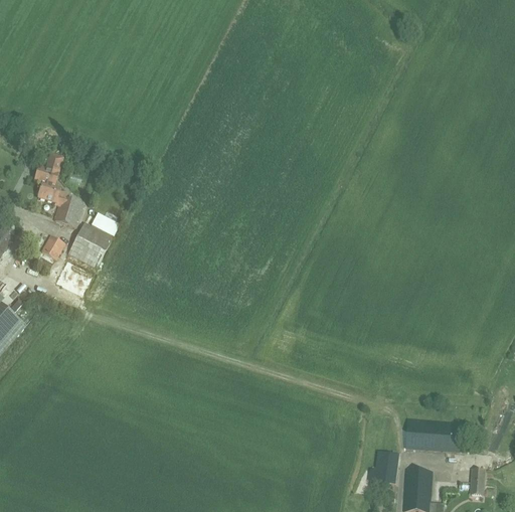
[(34,180),(41,183),(42,181),(54,185),(62,157),(50,154),(46,168),(38,166),(34,180)]
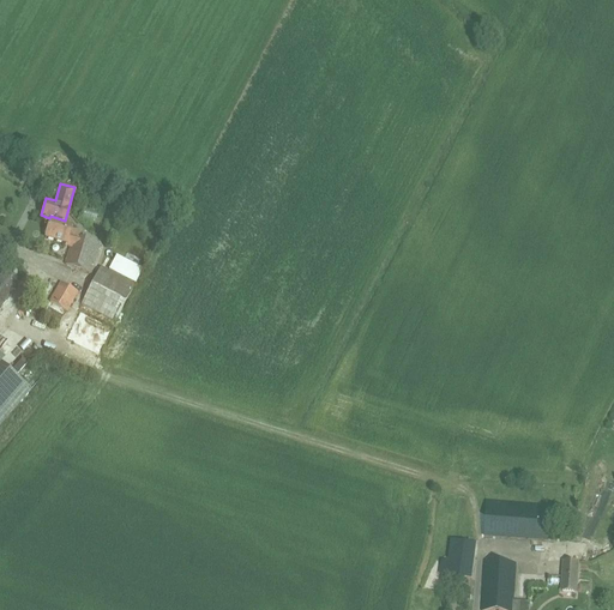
[(124,212),(127,203),(118,199),(114,209),(124,212)]
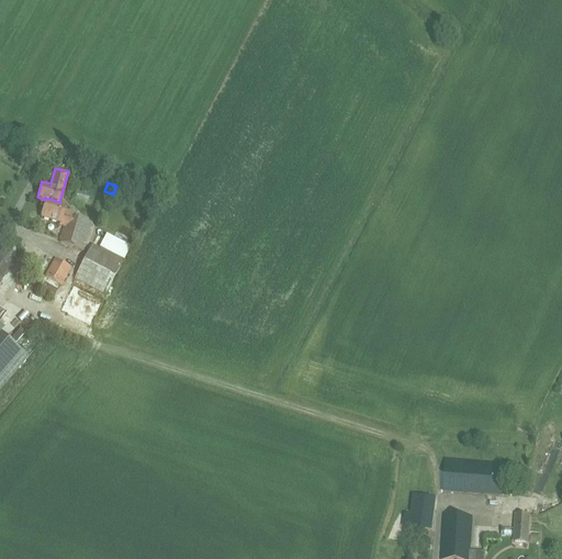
[(59,239),(83,247),(91,222),(74,215),(75,211),(65,208),(66,204),(59,202),(46,198),(45,200),(41,214),(65,222),(59,239)]
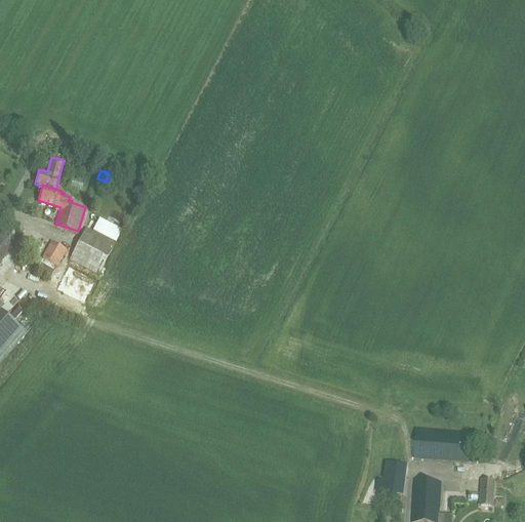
[(99,216),(93,228),(116,239),(121,228),(99,216)]
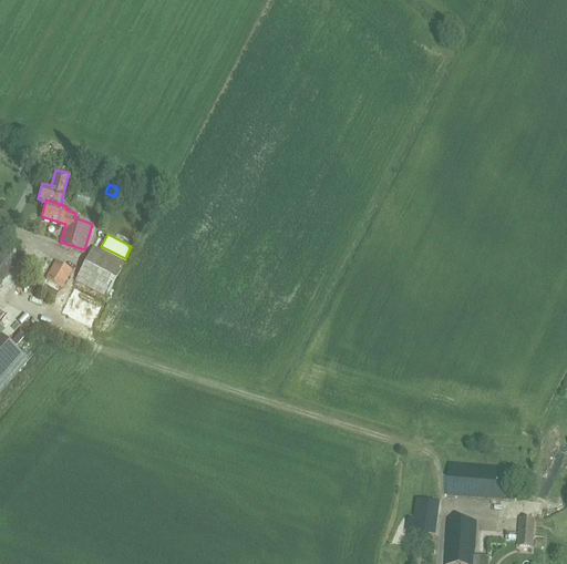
[(93,244),(75,278),(106,295),(124,260),(93,244)]
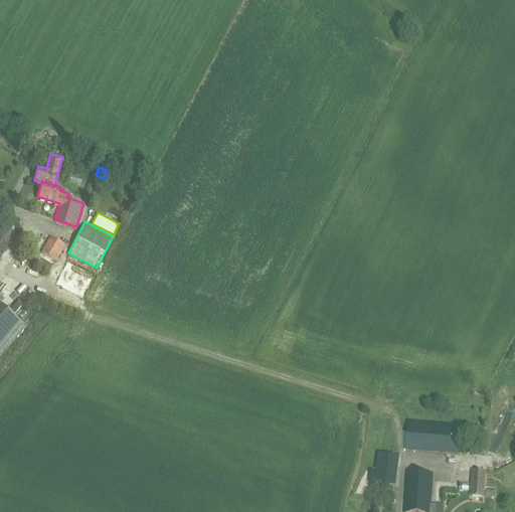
[(0,258),(18,235),(2,222),(0,223),(0,258)]
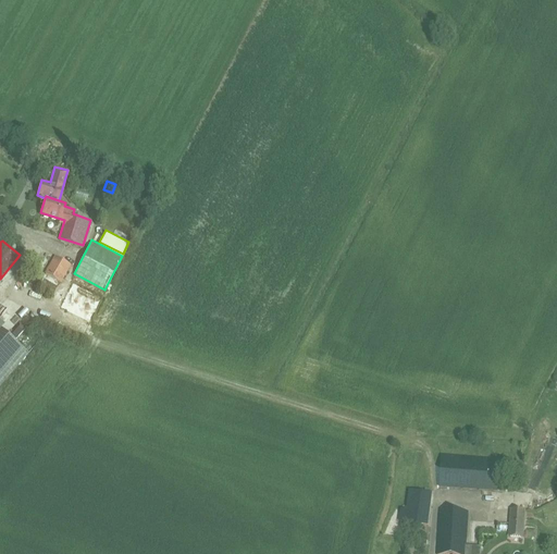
[(54,254),(39,281),(56,290),(70,263),(54,254)]
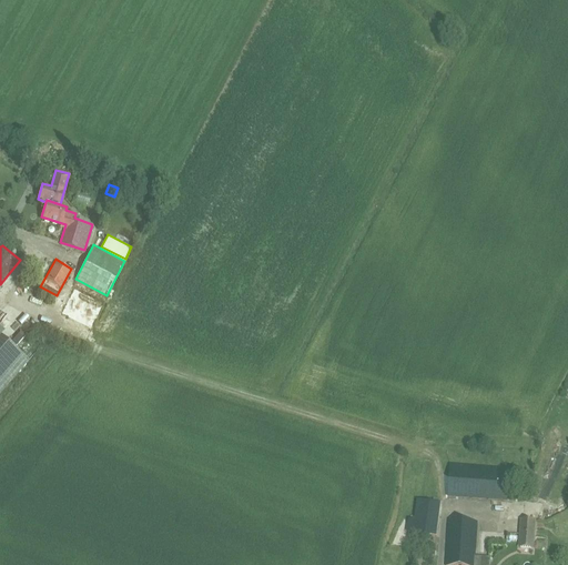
[(104,303),(74,286),(57,315),(88,333),(104,303)]
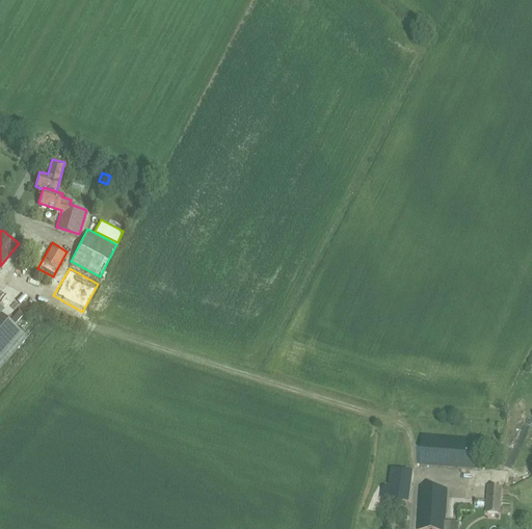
[(0,367),(26,337),(0,314),(0,367)]
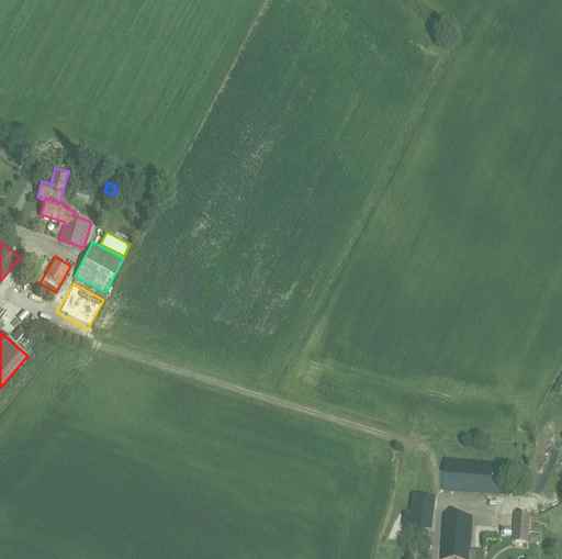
[(508,494),(510,462),(483,460),(446,457),(444,489),(508,494)]
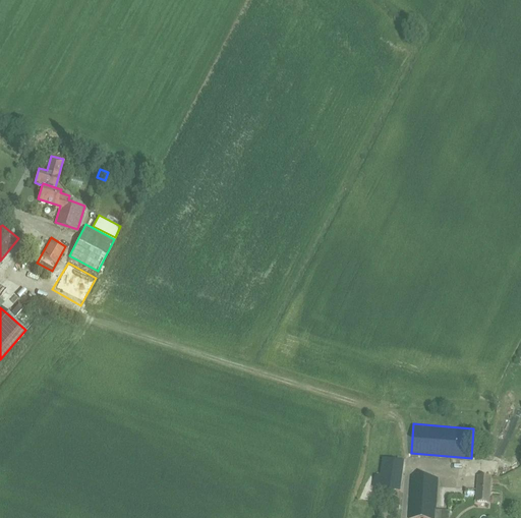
[(401,488),(405,458),(383,456),(381,473),(375,473),(373,485),(401,488)]
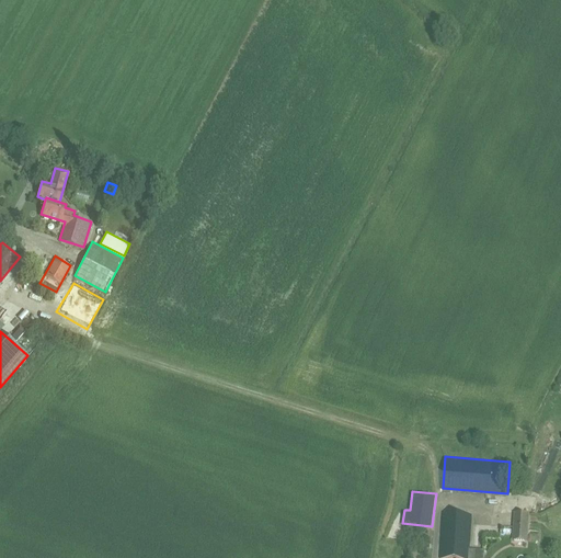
[(445,511),(442,557),(464,557),(483,557),(484,548),(470,547),(472,513),(445,511)]
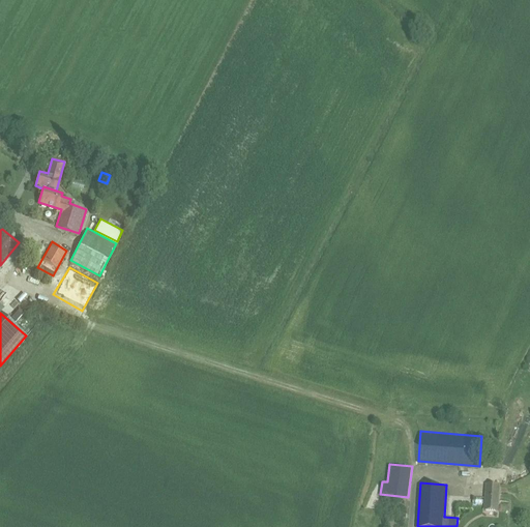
[(486,507),(497,508),(499,484),(487,482),(486,507)]
